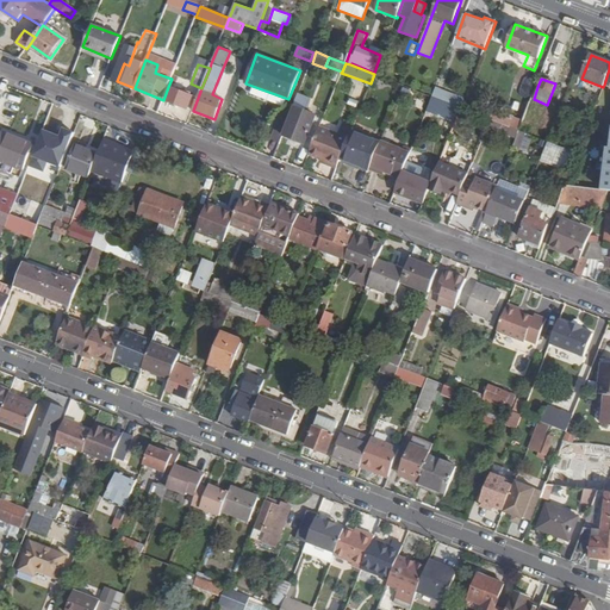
[(193,97),(168,87),(163,100),(188,110),(193,97)]
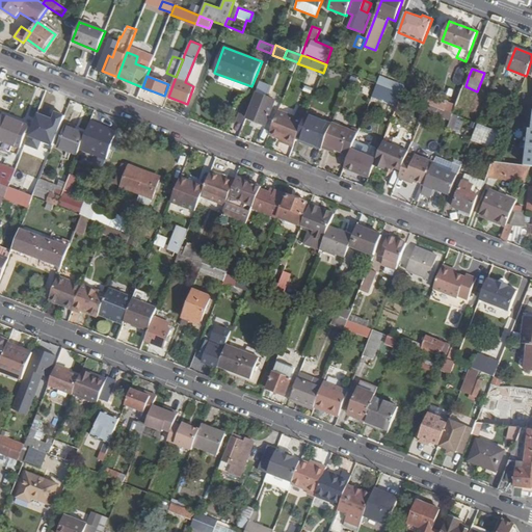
[(352,77),(349,83),(354,85),(357,79),(352,77)]
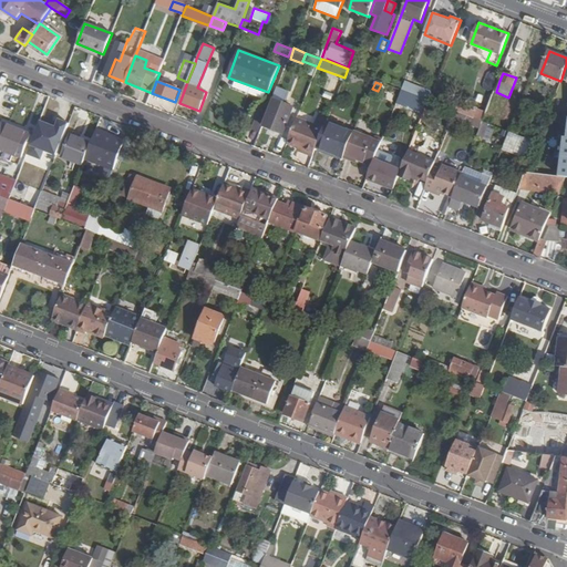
[(421,88),(405,82),(402,90),(408,92),(416,95),(418,96),(421,88)]
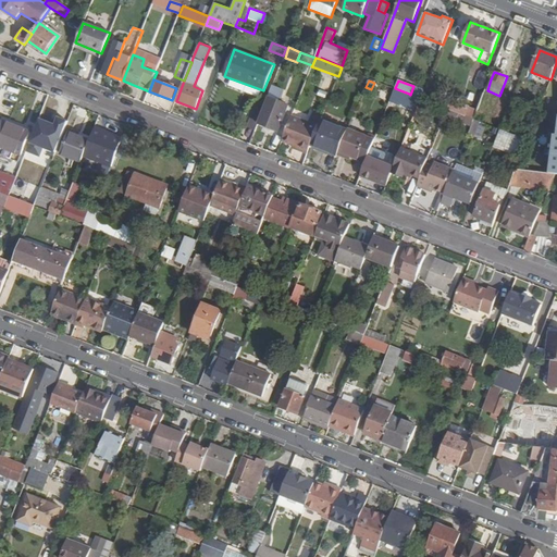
[(400,90),(395,88),(390,102),(417,112),(422,99),(410,95),(409,94),(400,90)]
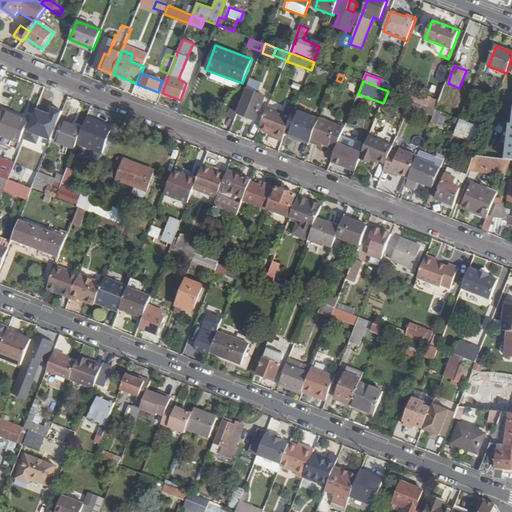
[(247,90),(243,100),(235,120),(234,121),(253,128),(265,97),(247,90)]
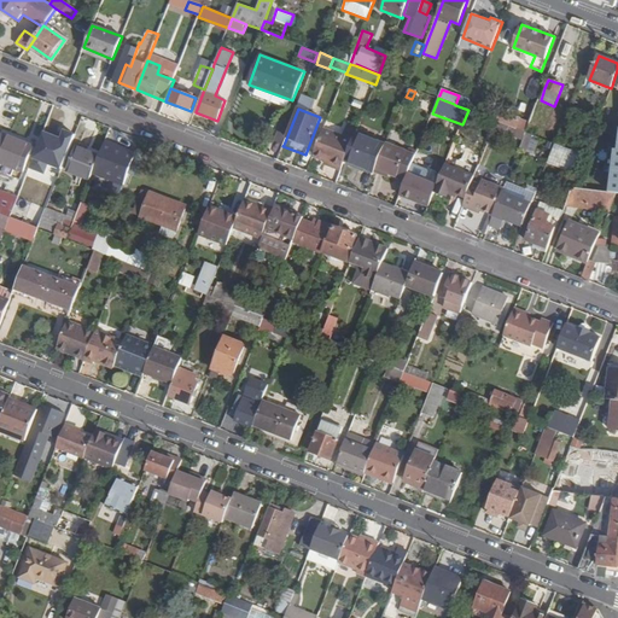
[(497,121),(518,129),(522,120),(501,111),(497,121)]
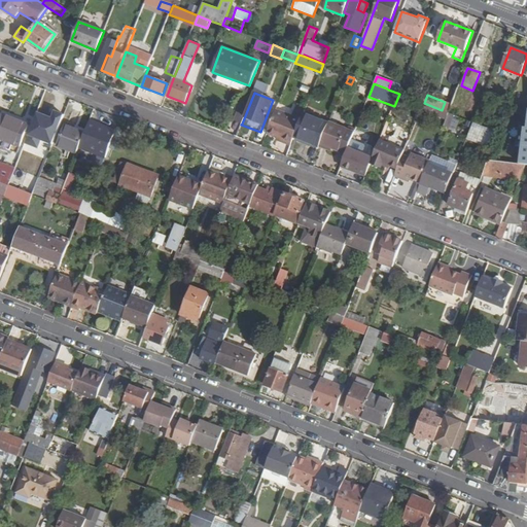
[(242,101),(234,120),(242,124),(250,103),(242,101)]
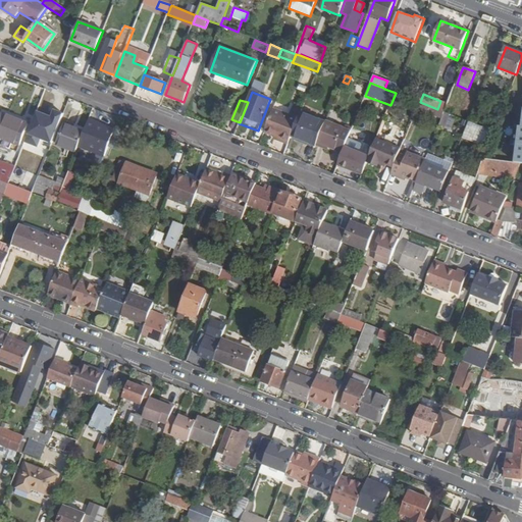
[(419,103),(416,111),(423,114),(423,115),(426,116),(427,114),(434,116),(436,110),(419,103)]
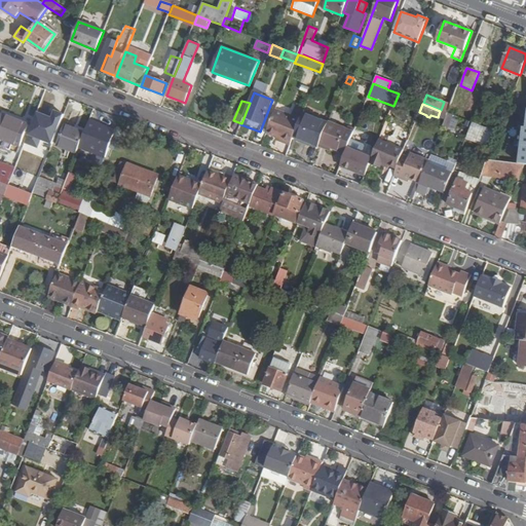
[(291,116),(275,110),(267,133),(283,139),(282,142),(291,145),(294,138),(301,119),(303,113),(304,110),(295,106),(291,116)]
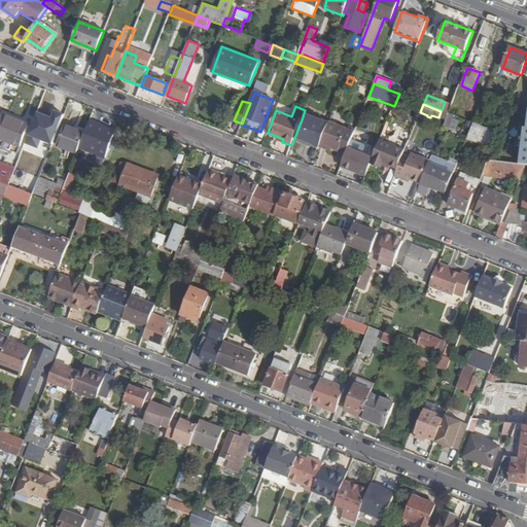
[(304,113),(302,119),(294,138),(319,147),(320,144),(329,124),(304,113)]
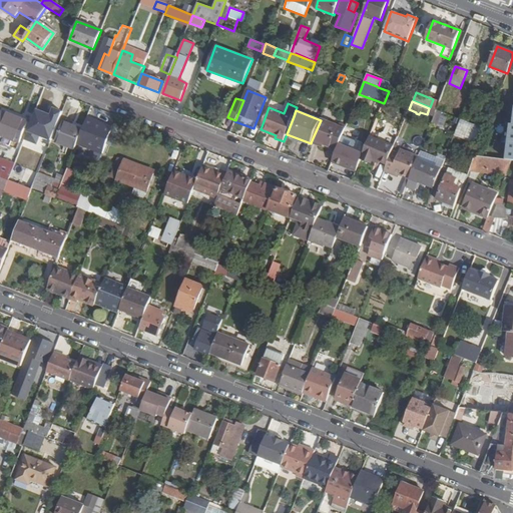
[(448,114),(437,110),(432,123),(438,125),(437,127),(443,128),(448,114)]
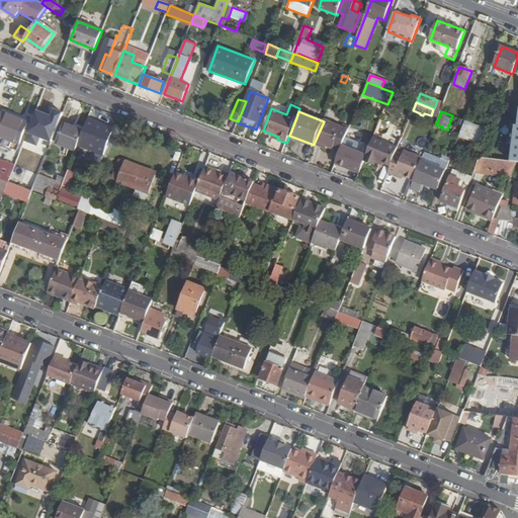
[(3,112),(0,121),(0,138),(2,139),(0,145),(10,148),(12,143),(19,145),(28,122),(3,112)]
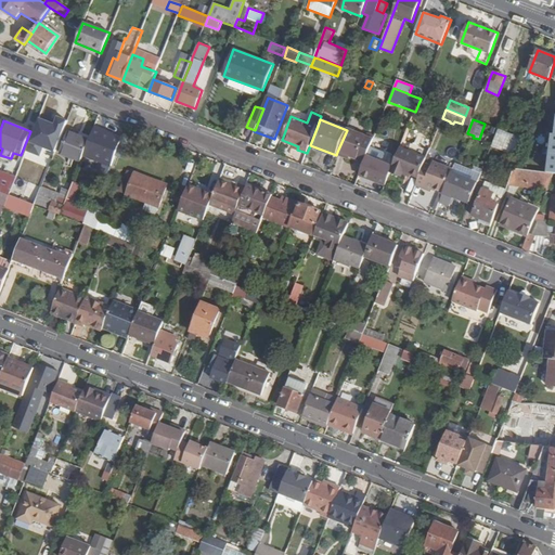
[(347,128),(347,130),(337,152),(364,163),(366,156),(374,139),(373,139),(365,136),(347,128)]
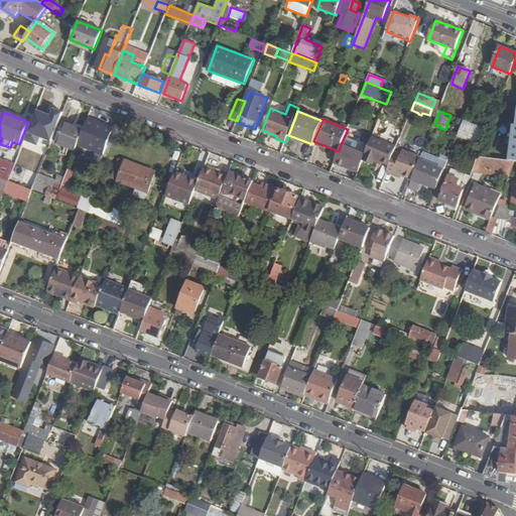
[(489,130),(464,120),(459,134),(483,144),(489,130)]
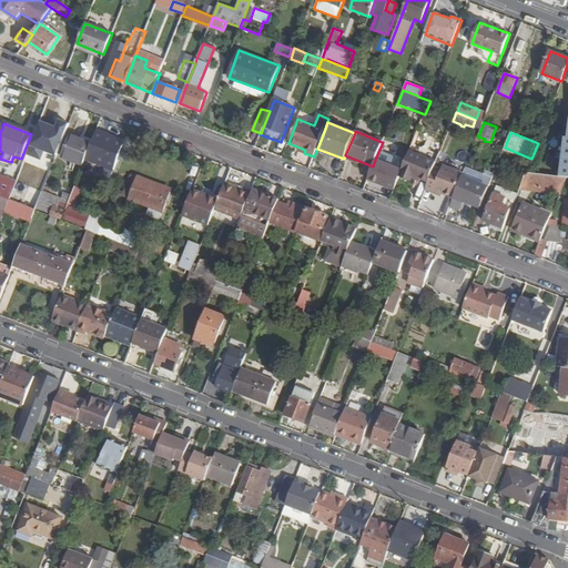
[(70,135),(62,158),(83,166),(91,143),(70,135)]
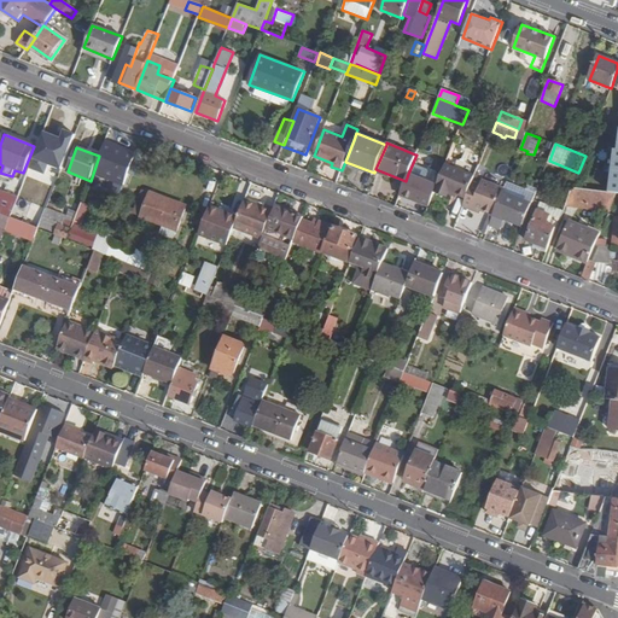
[(455,168),(474,176),(478,168),(458,161),(455,168)]
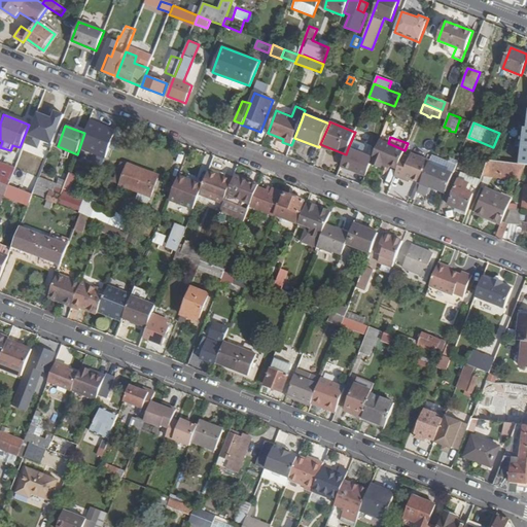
[(388,143),(381,140),(372,163),(383,167),(384,164),(398,169),(403,155),(406,150),(405,150),(388,143)]
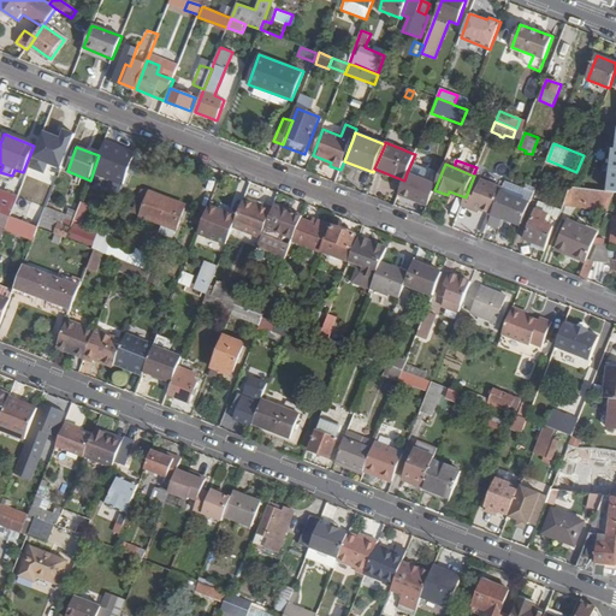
[(437,185),(407,173),(404,181),(400,194),(428,206),(434,190),(437,185)]
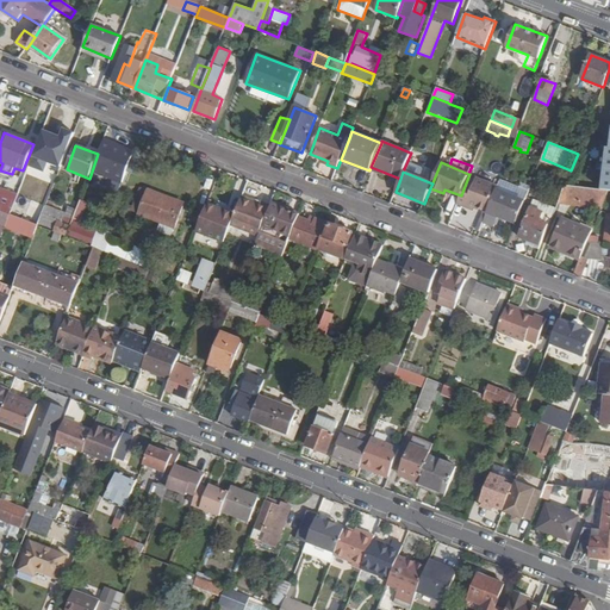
[(474,182),(467,180),(461,195),(458,204),(465,207),(466,205),(487,213),(497,191),(498,186),(477,178),(474,182)]
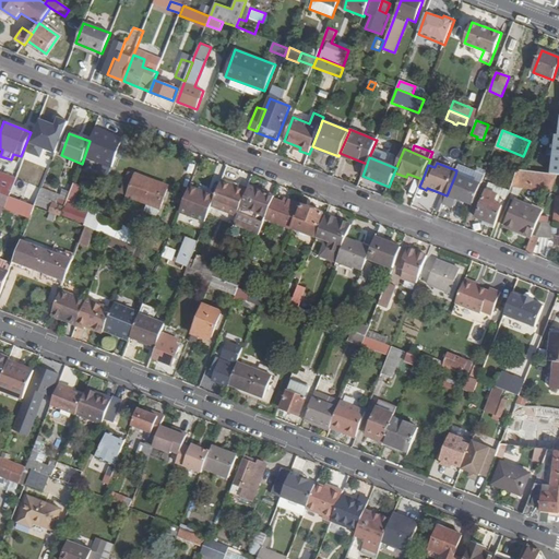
[(455,175),(480,183),(486,170),(477,167),(475,171),(459,165),(456,170),(455,175)]
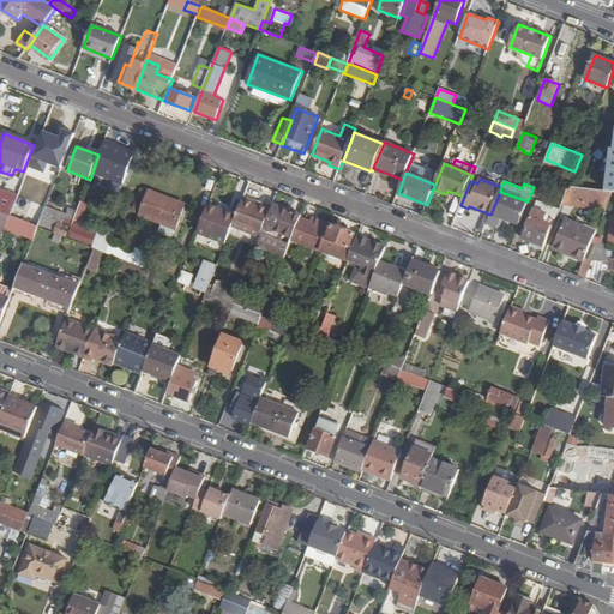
[(606,191),(569,187),(561,205),(606,210),(613,192),(612,192),(607,191),(606,191)]
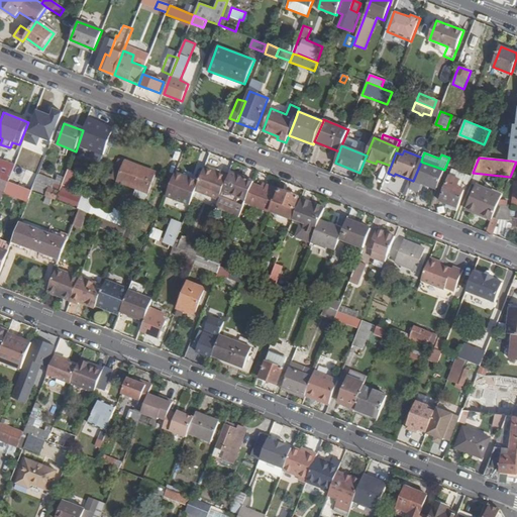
[(117,182),(125,162),(119,159),(111,179),(117,182)]
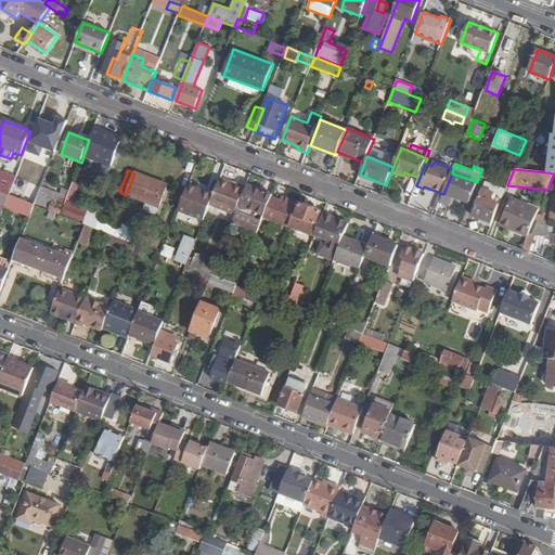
[(0,192),(10,196),(35,206),(36,204),(41,188),(0,171),(0,192)]
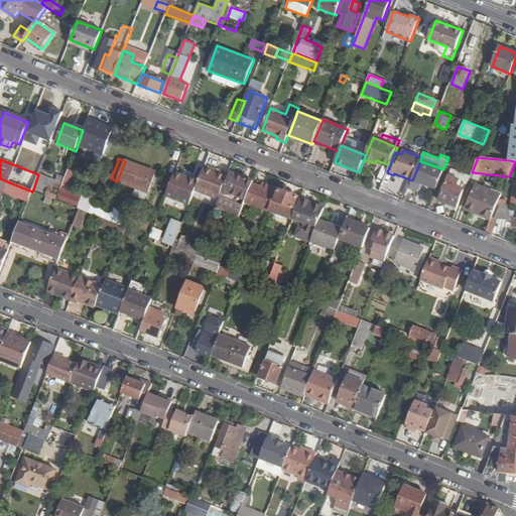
[(148,194),(156,174),(140,168),(140,166),(125,160),(125,161),(117,181),(137,188),(148,192),(148,194)]
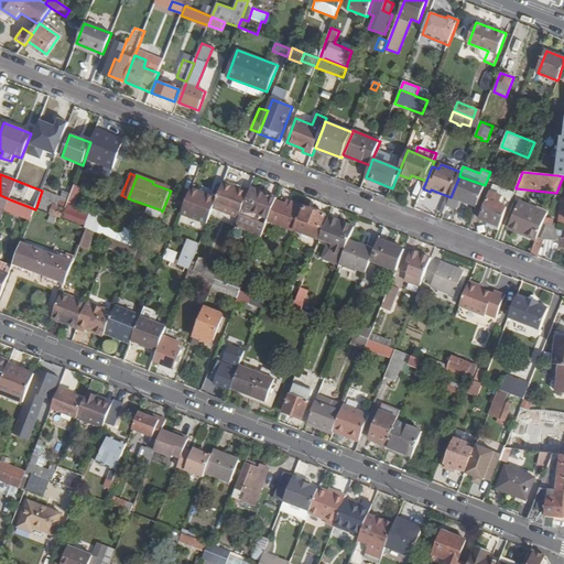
[(485,185),(459,176),(451,197),(447,206),(457,210),(461,201),(477,207),(486,186),(485,185)]
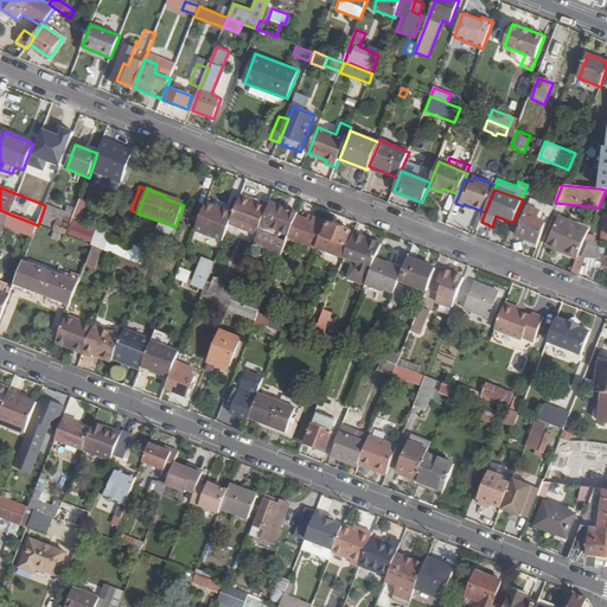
[(269,206),(241,196),(235,213),(230,224),(259,235),(262,225),(269,206)]
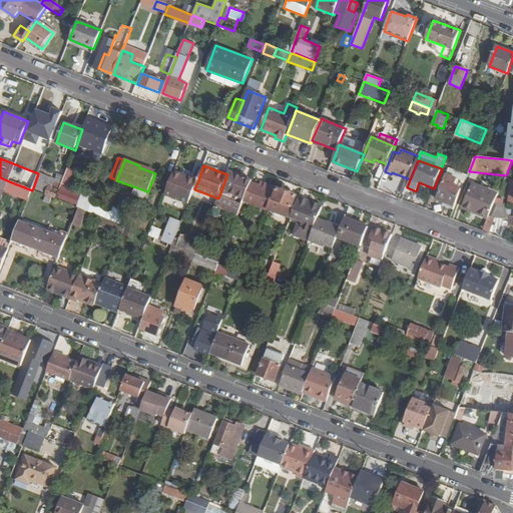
[(455,185),(462,188),(468,175),(449,168),(447,174),(457,178),(455,185)]
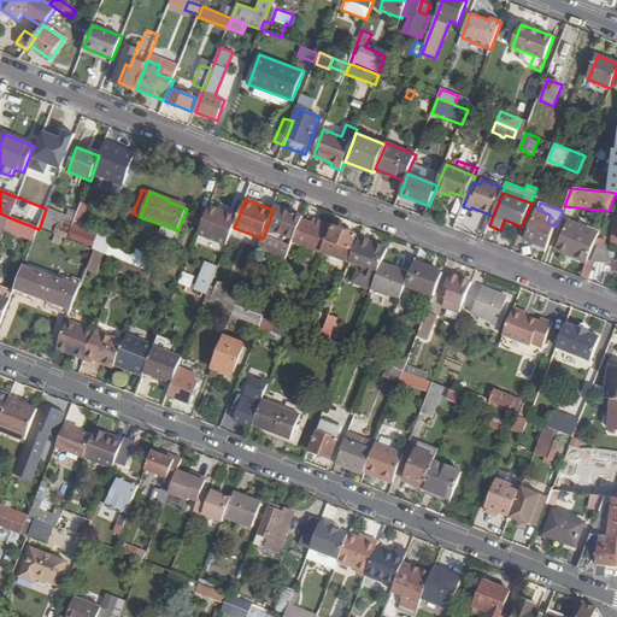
[(82,204),(75,221),(68,239),(94,247),(99,231),(100,230),(83,223),(89,206),(82,204)]
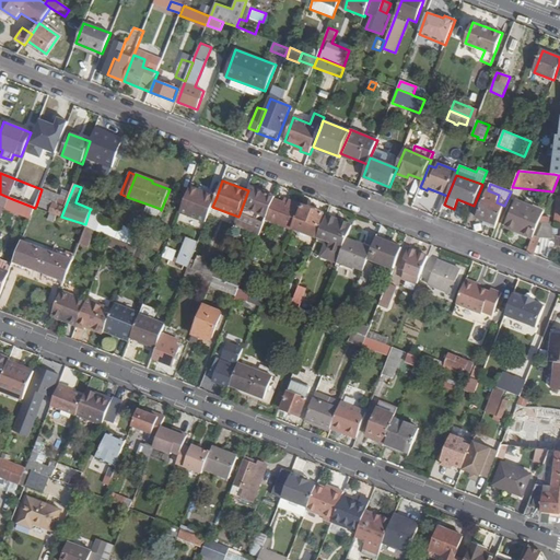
[(179,186),(173,201),(184,205),(189,189),(179,186)]
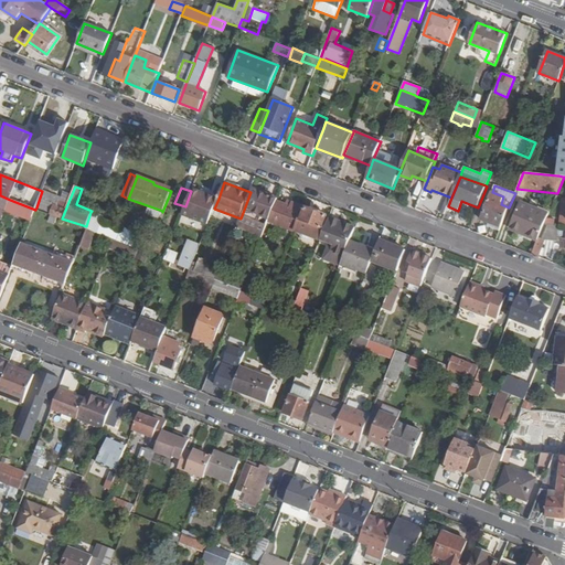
[(253,188),(251,192),(244,210),(269,220),(274,209),(278,199),(253,188)]
